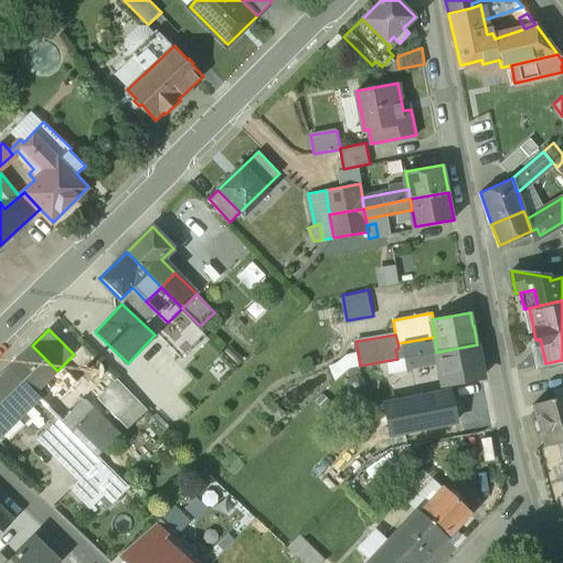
[(435,337),(397,343),(399,348),(395,350),(397,359),(399,359),(436,352),(435,337)]
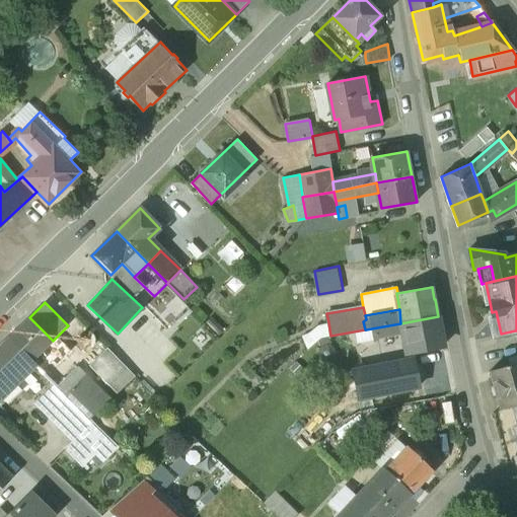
[(438,316),(400,323),(402,331),(407,353),(443,346),(441,334),(438,316)]
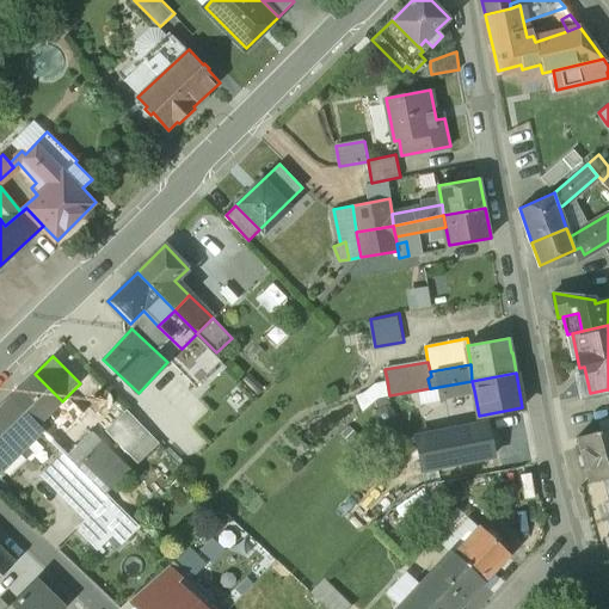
[(62,401),(35,374),(20,388),(19,387),(11,395),(40,425),(40,424),(62,401)]
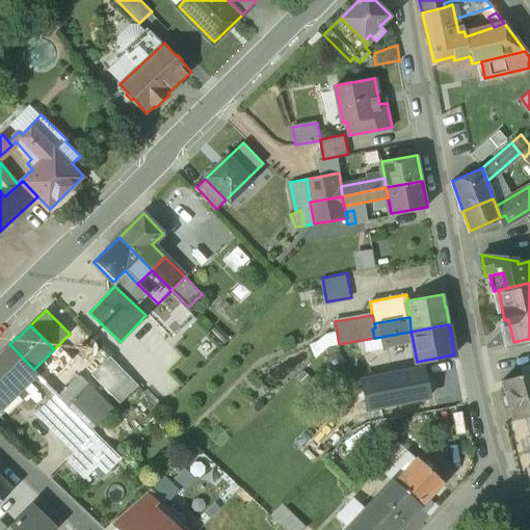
[(337,330),(326,334),(318,341),(311,344),(316,358),(329,345),(339,344),(337,330)]
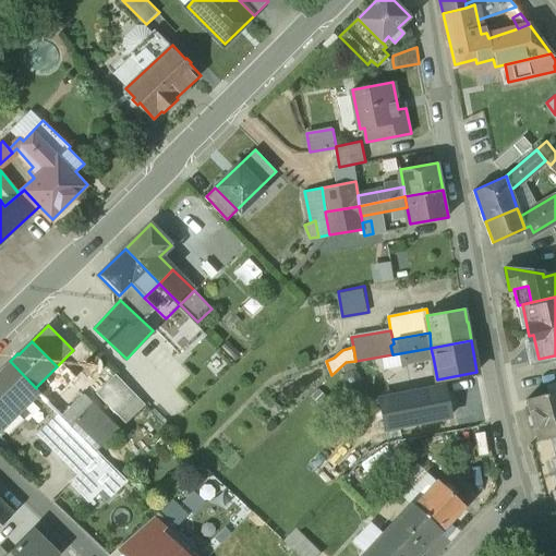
[(431,348),(394,354),(395,363),(433,357),(431,348)]
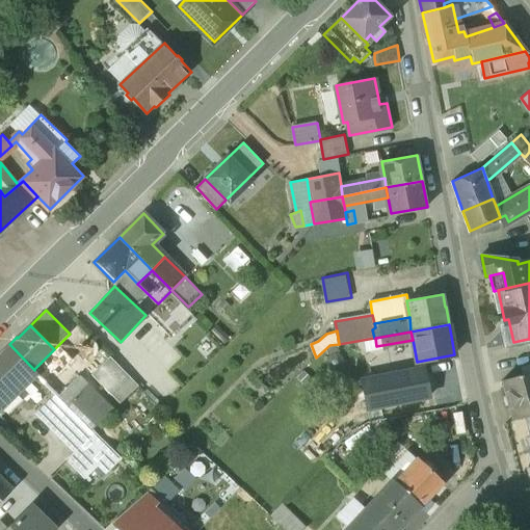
[(54,349),(34,369),(38,372),(44,377),(70,352),(60,343),(54,349)]
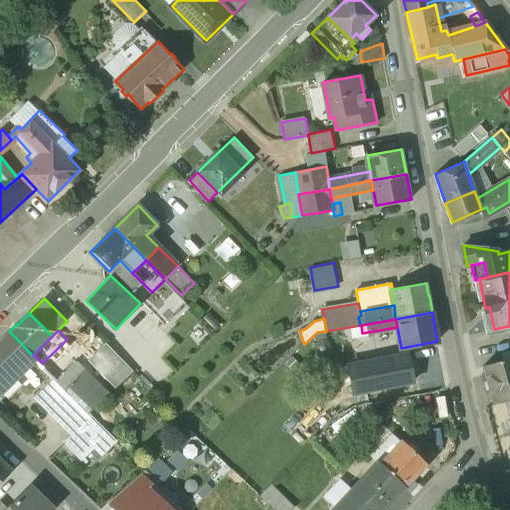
[(9,331),(0,340),(0,390),(2,393),(37,358),(33,355),(33,356),(9,331)]
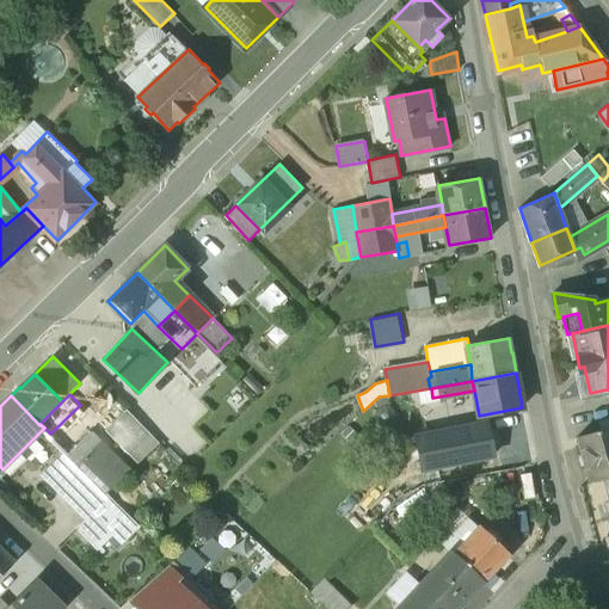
[(151,432),(128,408),(105,430),(129,453),(151,432)]
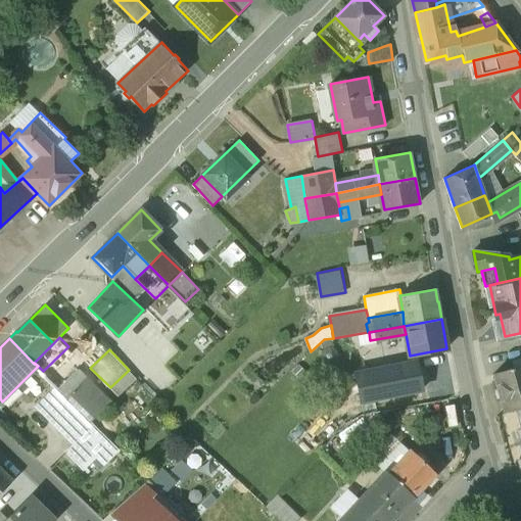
[(360,373),(365,398),(422,387),(417,361),(360,373)]
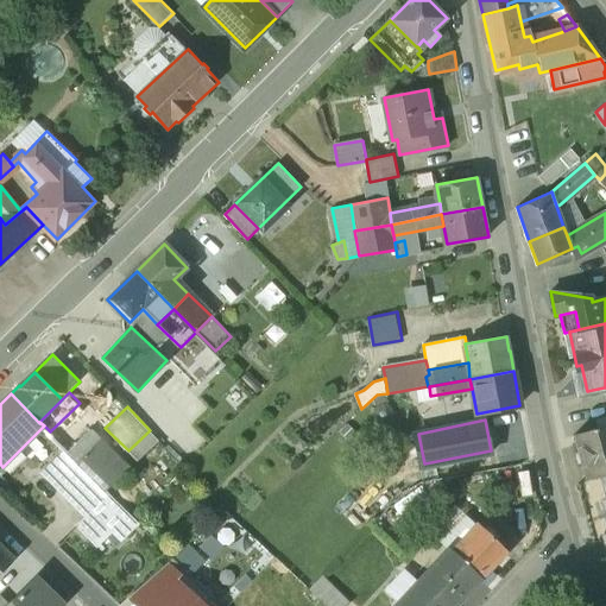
[(605,425),(575,434),(587,480),(601,477),(605,475),(605,425)]
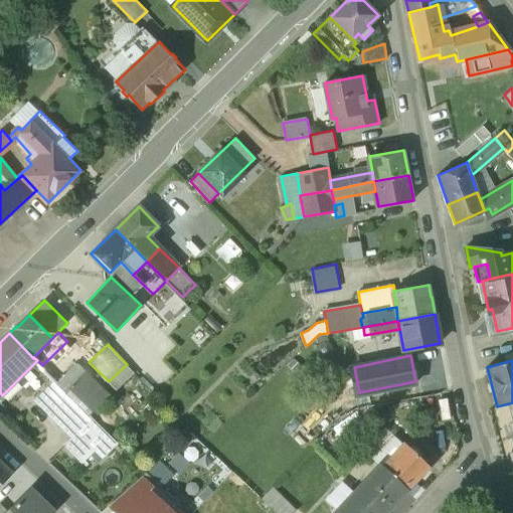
[(110,396),(76,363),(57,381),(91,414),(110,396)]
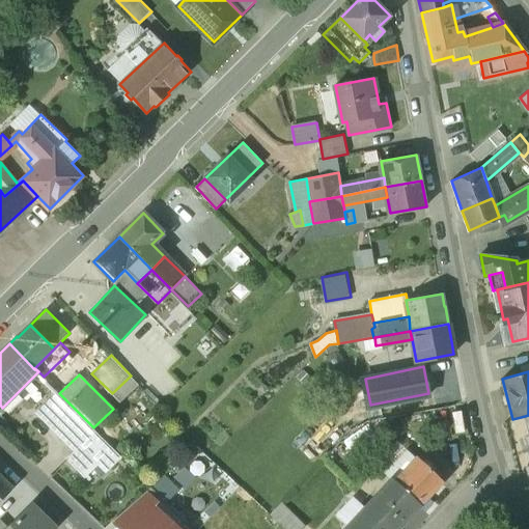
[(59,393),(57,391),(37,411),(76,449),(67,457),(86,476),(100,464),(114,448),(93,427),(59,393)]
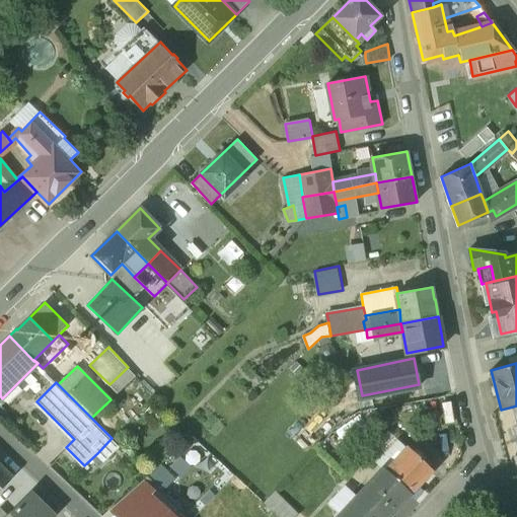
[(328,410),(306,430),(316,441),(339,421),(328,410)]
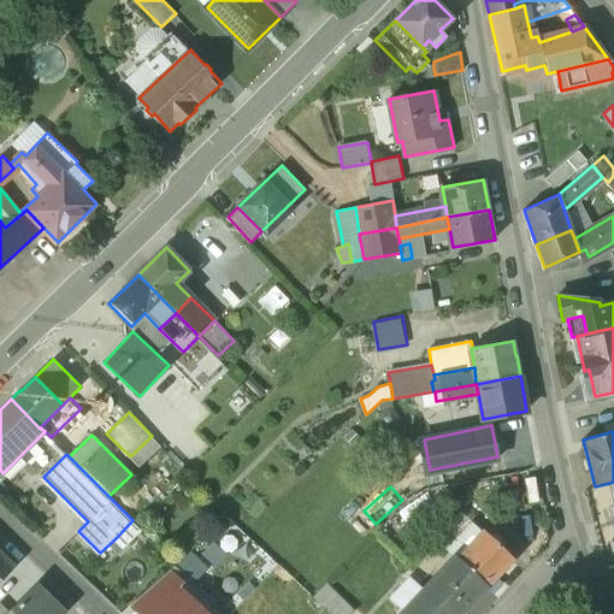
[(133,520),(116,538),(124,547),(142,530),(133,520)]
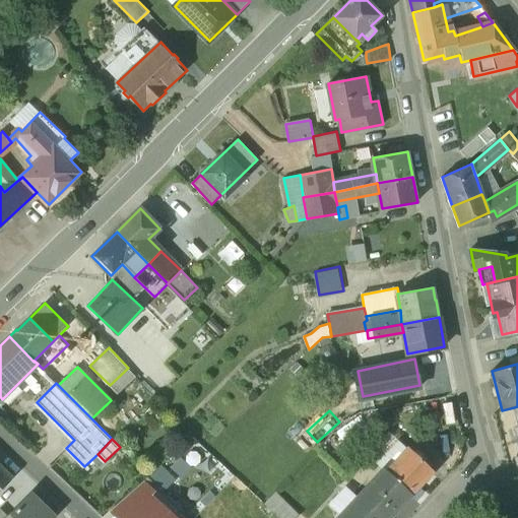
[(398,440),(378,461),(378,463),(383,469),(385,470),(407,447),(398,440)]
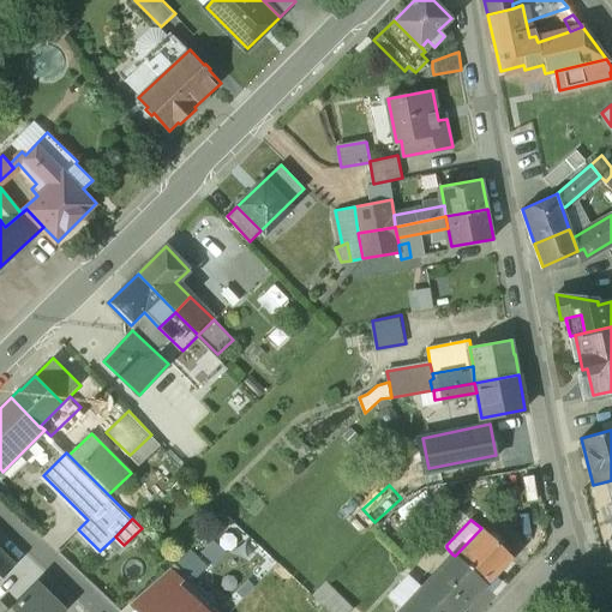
[(513,556),(483,528),(481,528),(455,556),(486,585),(513,556)]
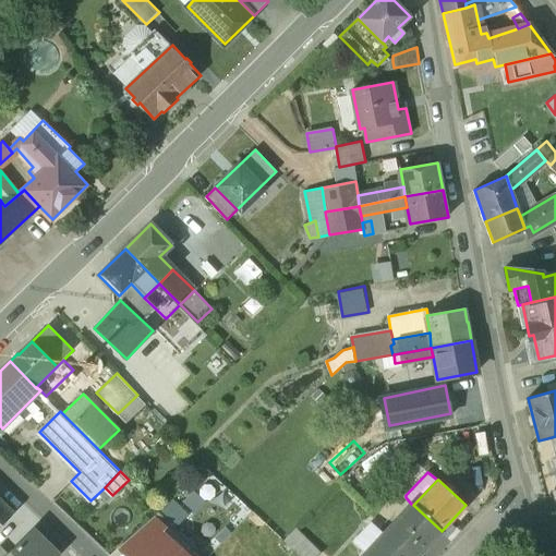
[(395,488),(389,483),(383,491),(388,496),(395,488)]
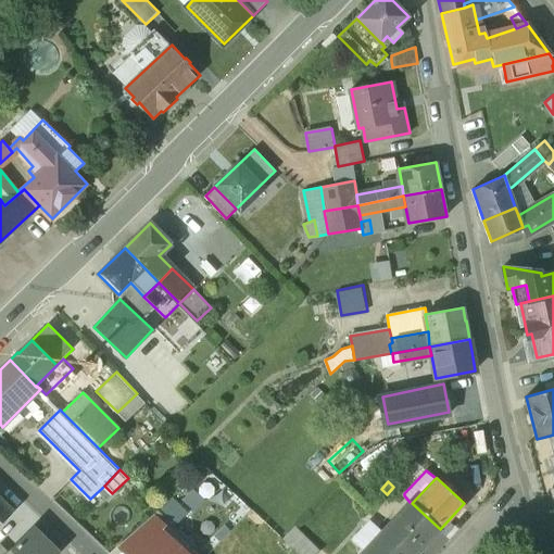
[(0,524),(14,511),(0,498),(0,524)]
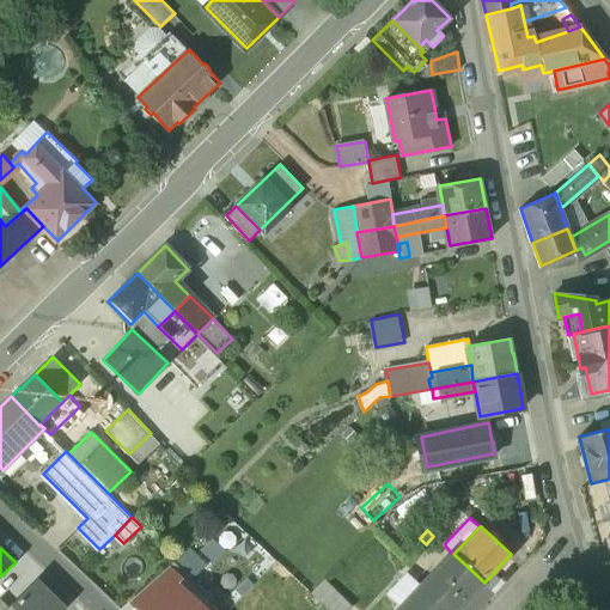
[(453,554),(451,553),(419,589),(402,605),(397,609),(458,609),(485,583),(453,554)]
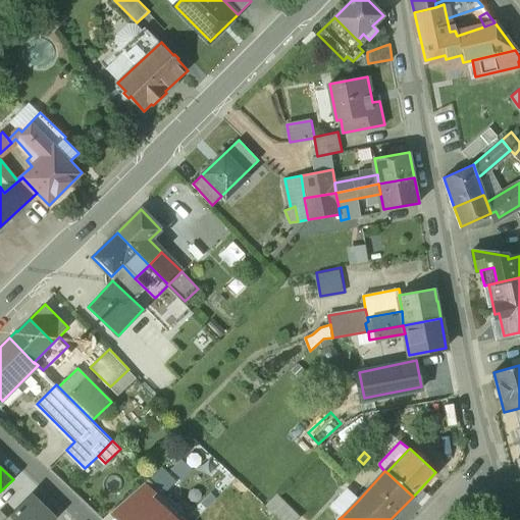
[(144,483),(122,502),(133,511),(148,496),(150,497),(154,492),(144,483)]
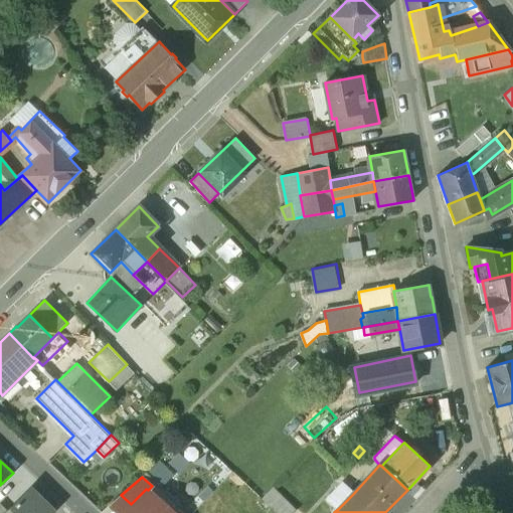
[(352,495),(342,485),(328,500),(338,509),(352,495)]
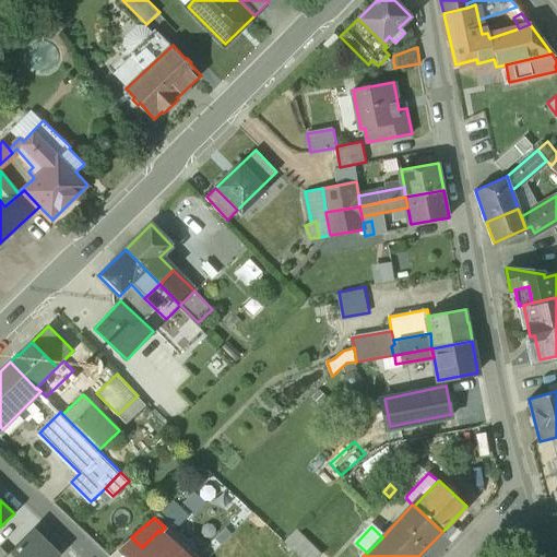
[(318,556),(322,554),(297,529),(285,541),(301,556),(318,556)]
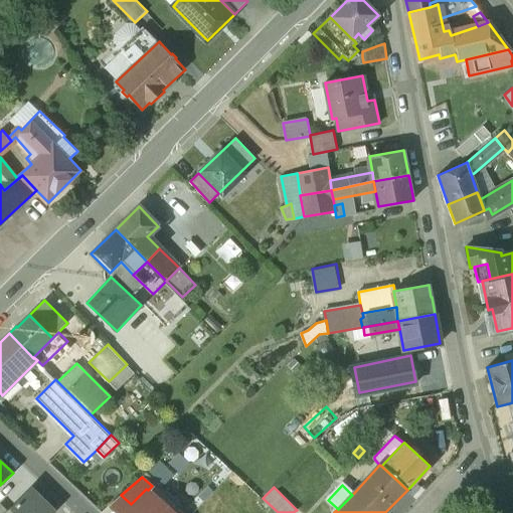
[(30,489),(5,512),(48,512),(51,510),(50,509),(49,510),(41,503),(42,502),(30,489)]
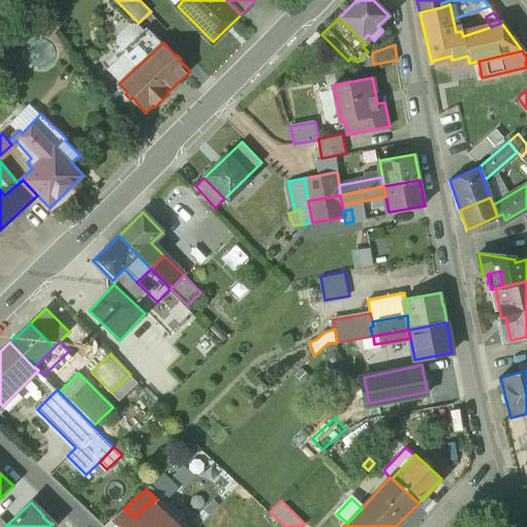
[(176,526),(152,503),(150,502),(134,518),(125,526),(176,526)]
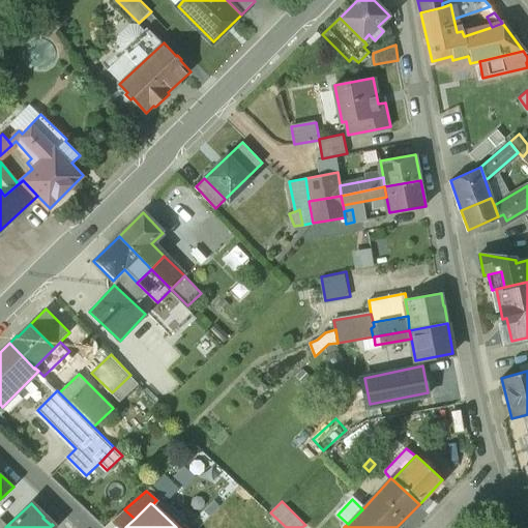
[(413,527),(428,512),(421,507),(402,527),(413,527)]
